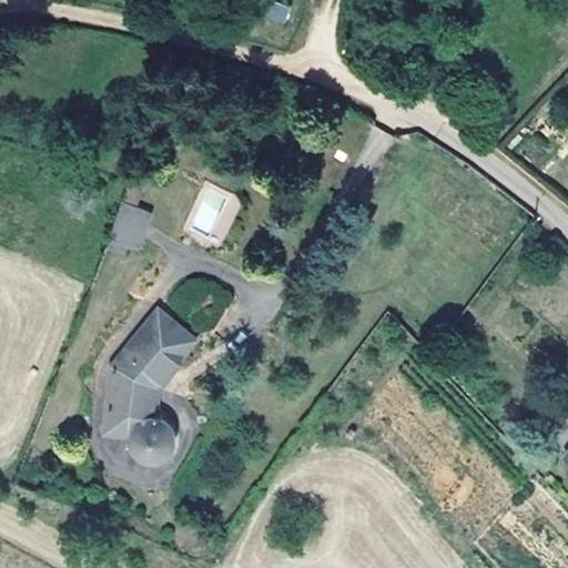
[(285,24),(291,8),(270,1),(264,18),(285,24)]
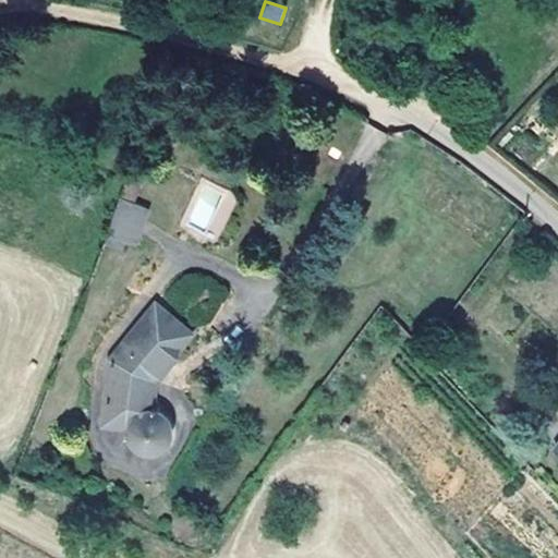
[(140,181),(129,177),(121,196),(131,199),(140,181)]
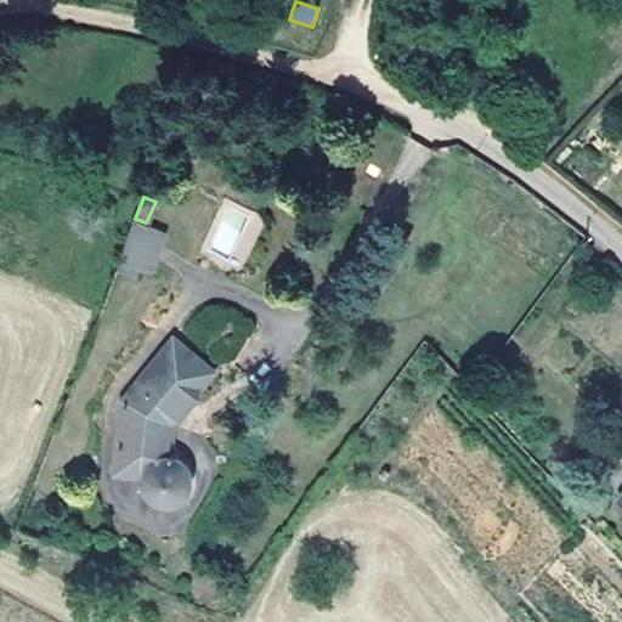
[(146,222),(135,219),(119,259),(140,267),(146,270),(162,228),(146,222)]
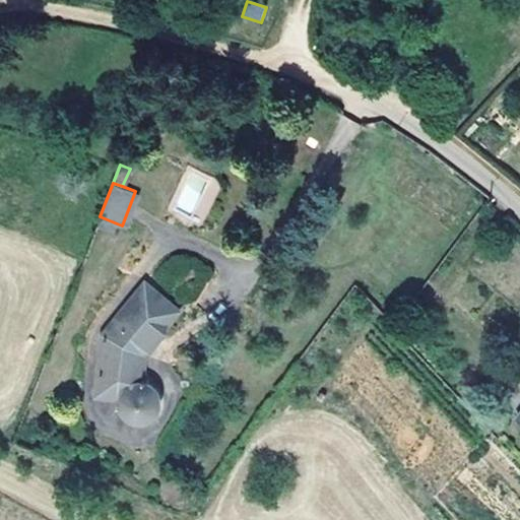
[(117,223),(100,216),(96,224),(115,232),(117,223)]
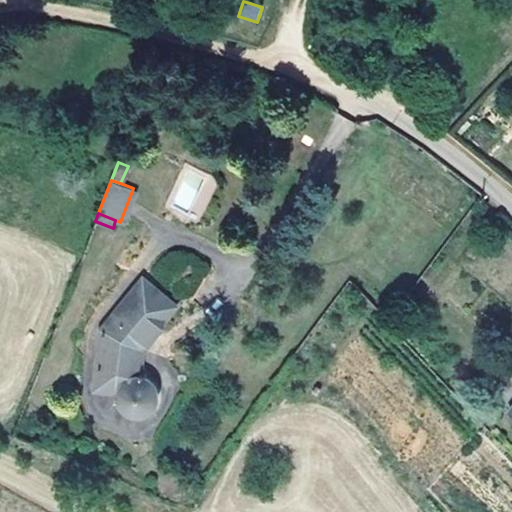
[(176,305),(144,279),(123,305),(163,324),(176,305)]
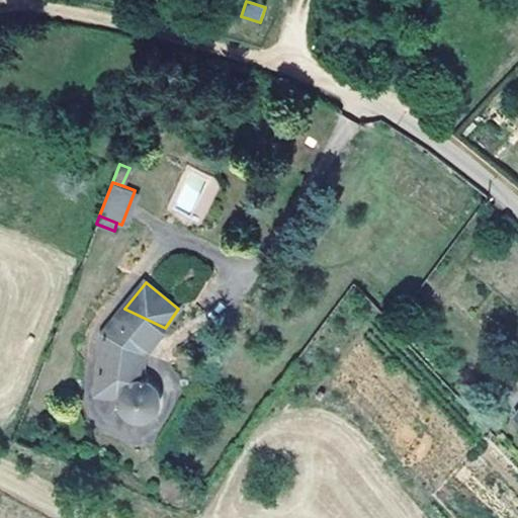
[(124,309),(102,334),(97,395),(120,397),(120,403),(122,409),(127,414),(134,418),(140,419),(146,418),(153,415),(158,410),(160,405),(161,397),(156,386),(148,381),(147,374),(144,372),(146,352),(165,328),(124,309)]
